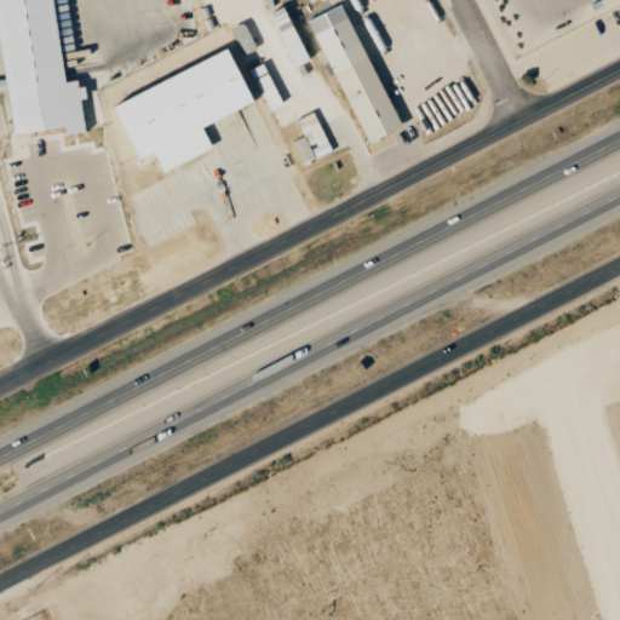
[(0,0),(0,42),(13,136),(65,128),(67,136),(86,133),(81,99),(84,99),(81,80),(64,82),(52,0),(0,0)]
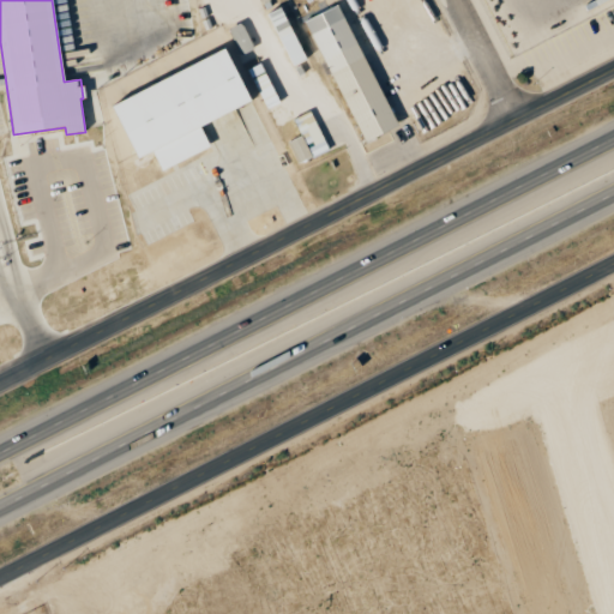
[(308,18),(362,143),(396,128),(342,4),(308,18)]
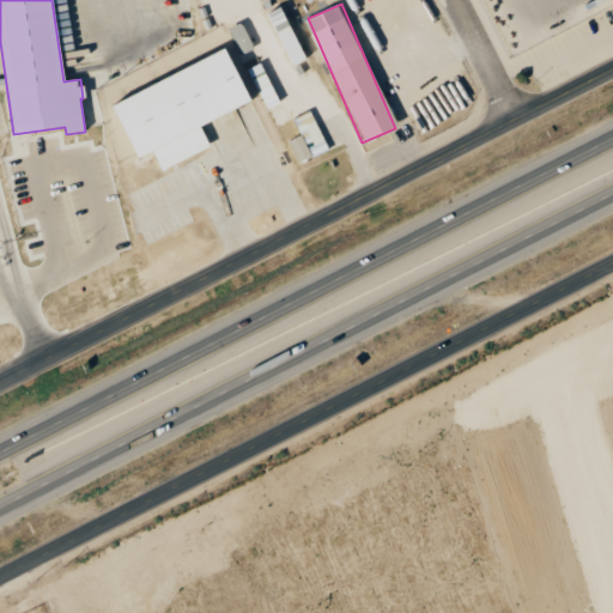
[(269,17),(295,65),(307,59),(281,11),(269,17)]
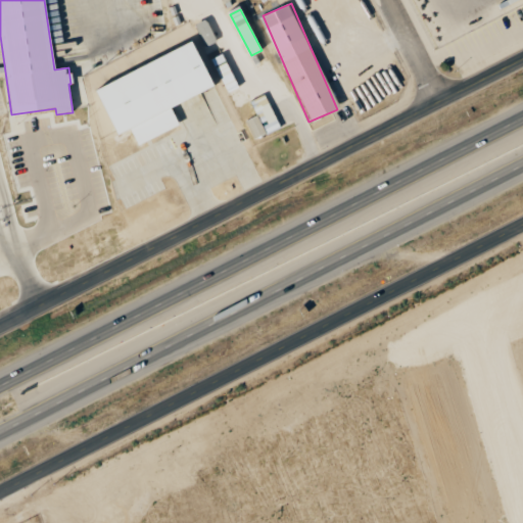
[(117,136),(131,129),(138,144),(180,126),(171,106),(214,87),(194,43),(96,87),(117,136)]
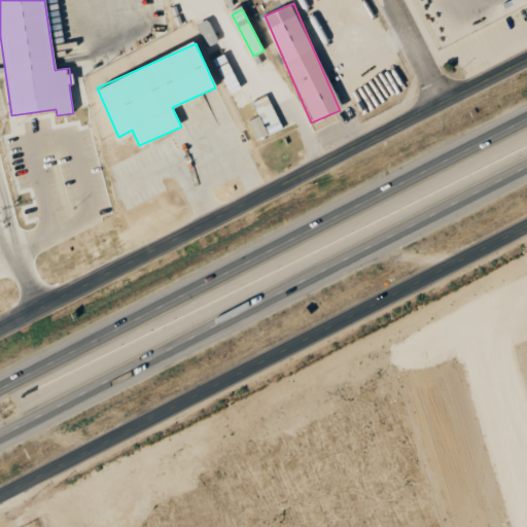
[(253,102),(258,116),(248,120),(254,140),(281,131),(269,97),(253,102)]
